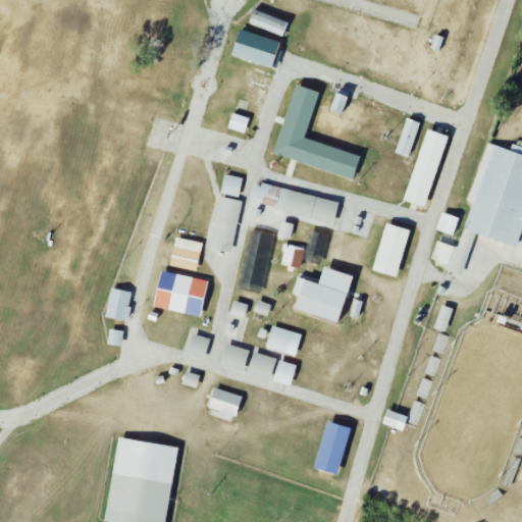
[(281,36),(286,22),(253,9),(248,23),(281,36)]
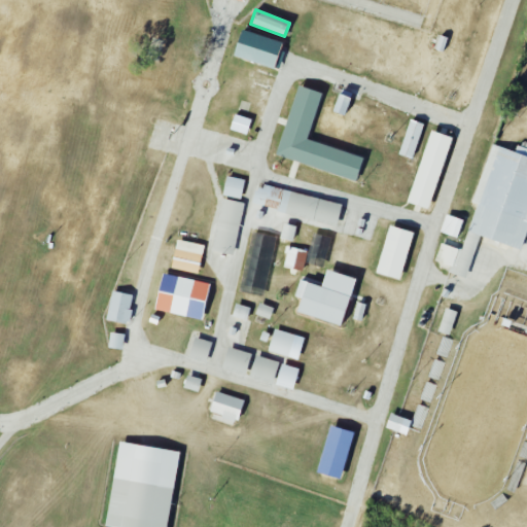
[(278,70),(283,53),(279,50),(281,42),(241,30),(233,56),(278,70)]
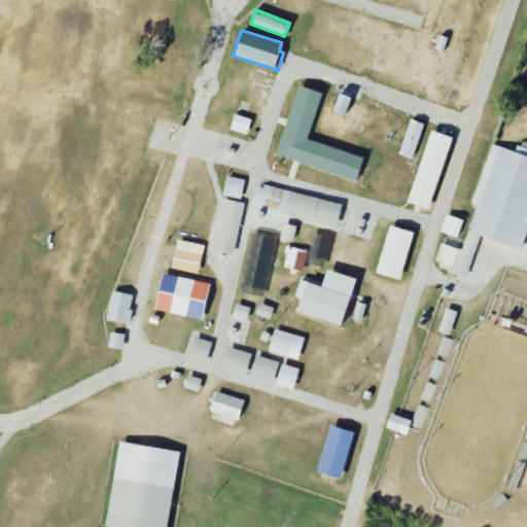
[(434,48),(443,51),(448,38),(440,35),(434,48)]
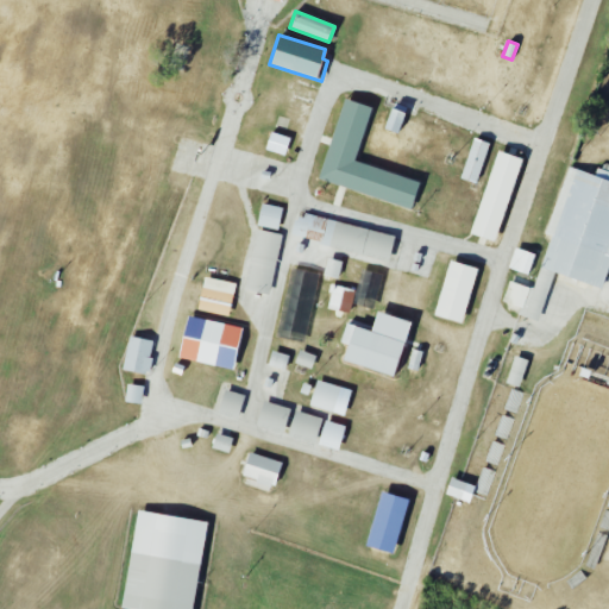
[(420,181),(355,162),(370,106),(343,99),(319,181),(412,207),(420,181)]
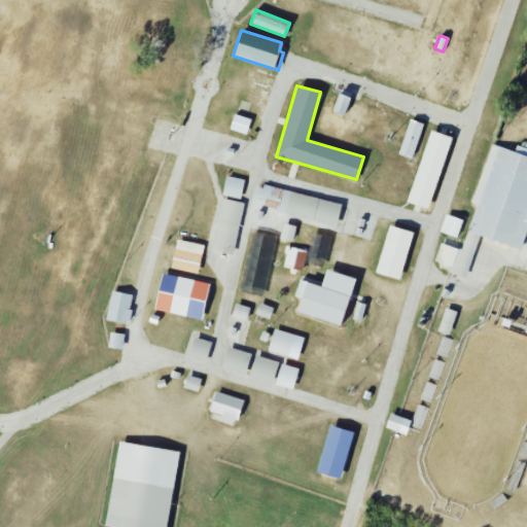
[(332,111),(344,115),(350,98),(339,94),(332,111)]
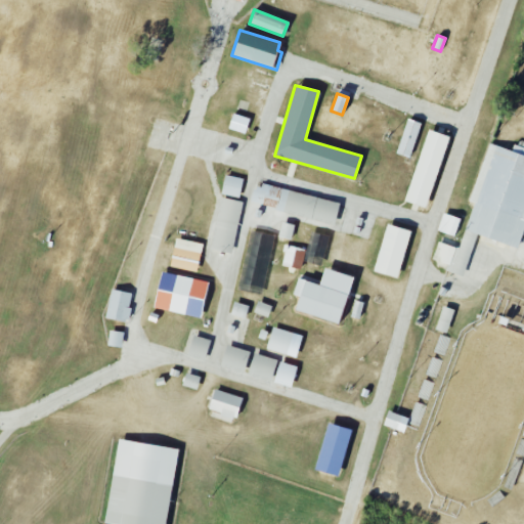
[(249,118),(231,115),(228,129),(246,133),(249,118)]
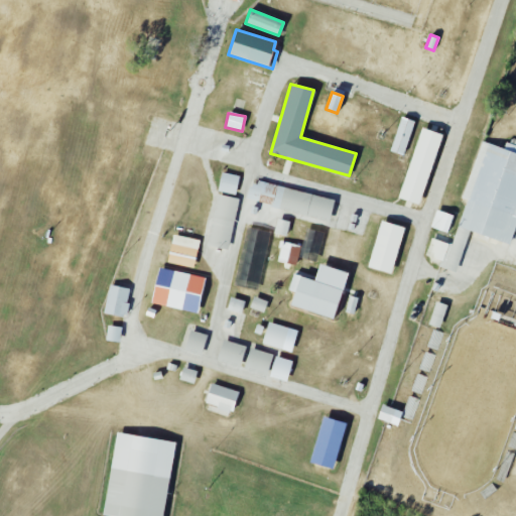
[(390,150),(403,154),(414,121),(401,117),(390,150)]
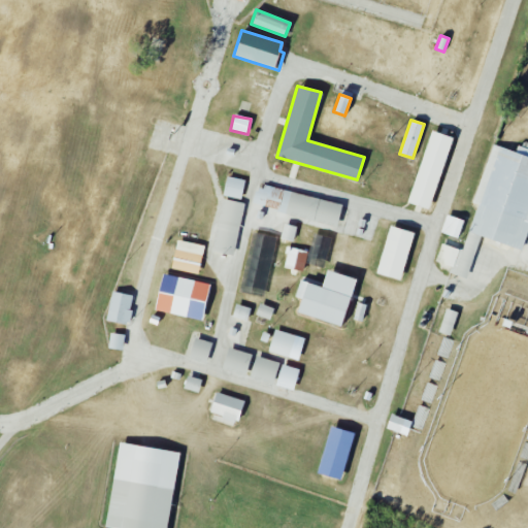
[(451,136),(428,130),(409,204),(432,209),(451,136)]
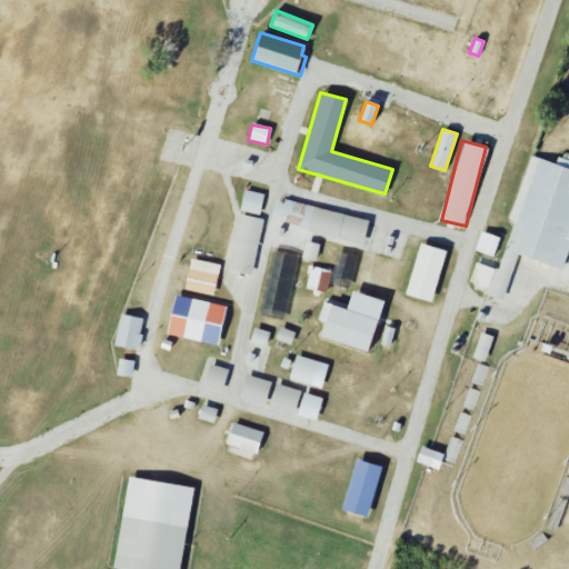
[(562,269),(568,247),(568,238),(567,238),(568,230),(568,160),(557,157),(556,163),(529,156),(511,219),(515,220),(506,251),(562,269)]
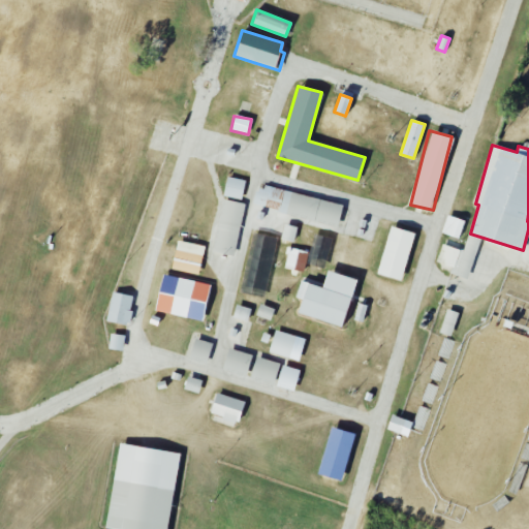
[(245,181),(227,177),(222,196),(241,200),(245,181)]
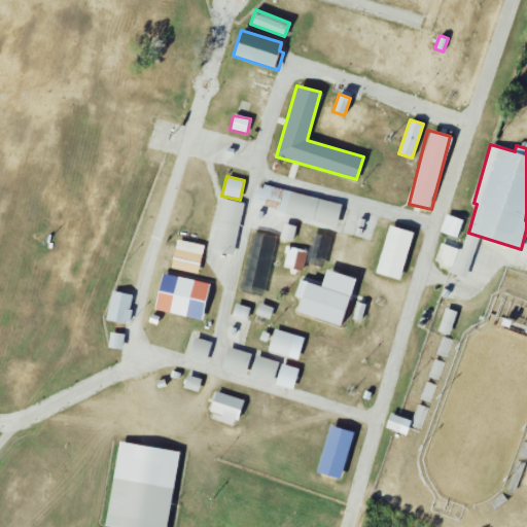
[(342,203),(262,185),(261,189),(254,188),(251,206),(337,224),(342,203)]
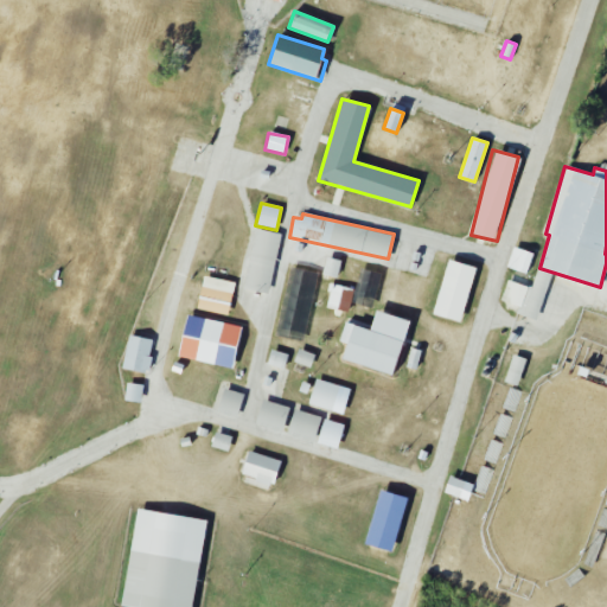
[(526,274),(532,253),(512,247),(506,268),(526,274)]
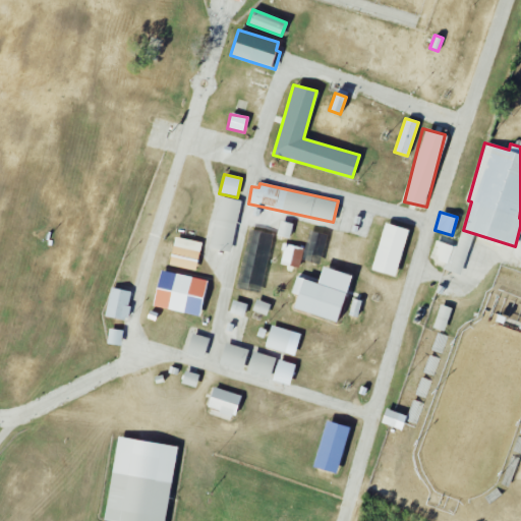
[(293,224),(281,220),(277,235),(289,238),(293,224)]
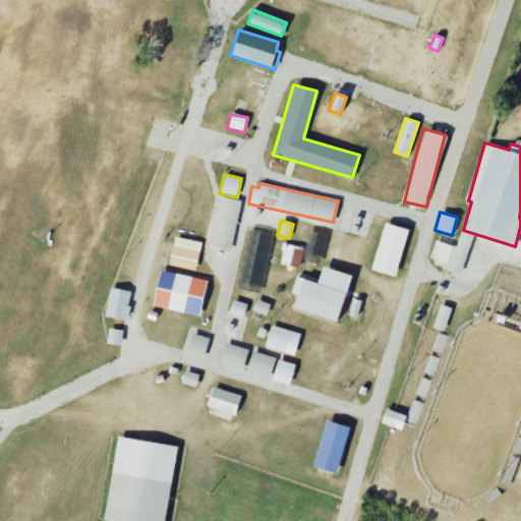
[(370,270),(395,277),(409,230),(385,223),(370,270)]
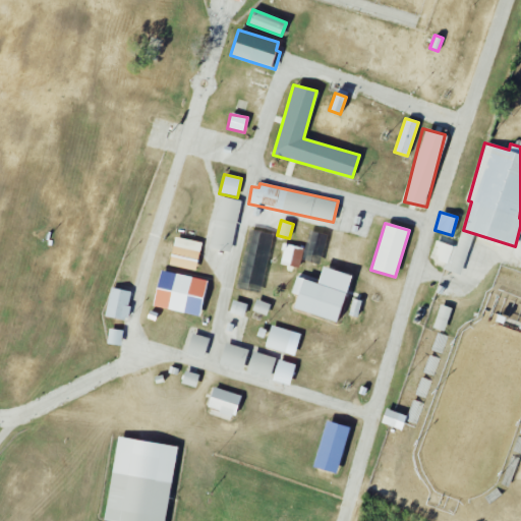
[(272,234),(248,230),(237,288),(261,292),(272,234)]
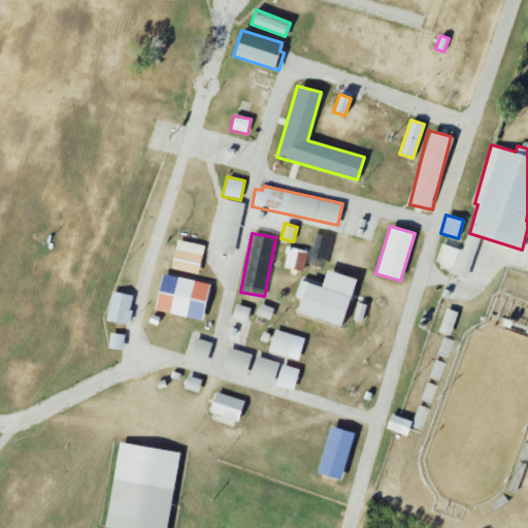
[(203,244),(175,241),(172,270),(199,273),(203,244)]
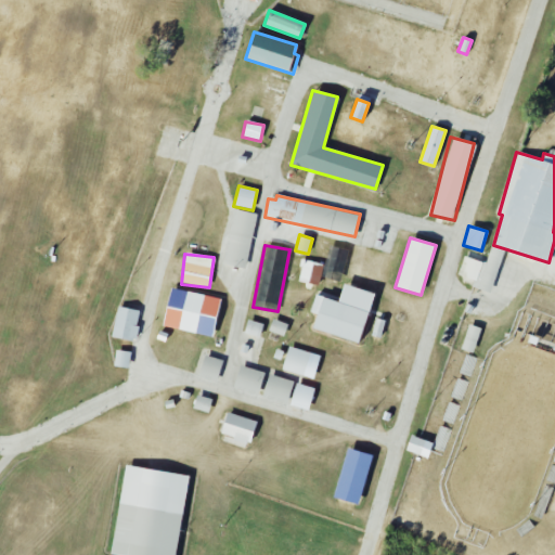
[(457,274),(476,281),(482,262),(464,256),(457,274)]
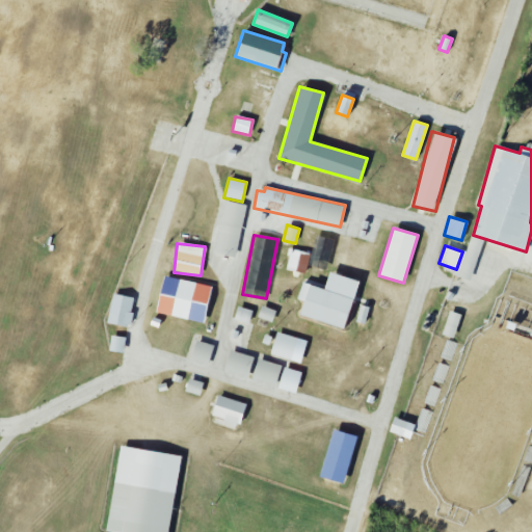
[(286,270),(306,273),(309,253),(289,249),(286,270)]
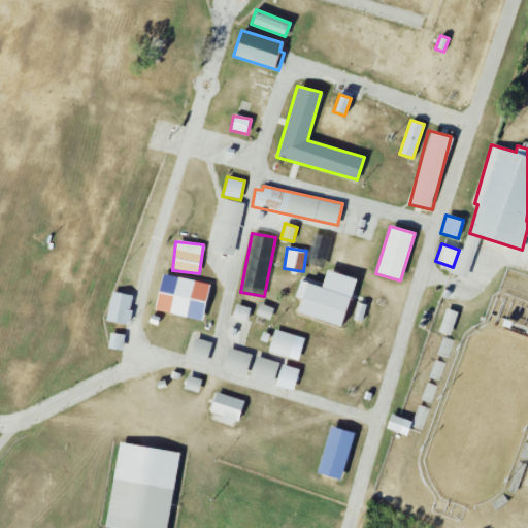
[(356,278),(327,270),(322,287),(300,281),(295,297),(301,299),(297,312),(341,326),(356,278)]
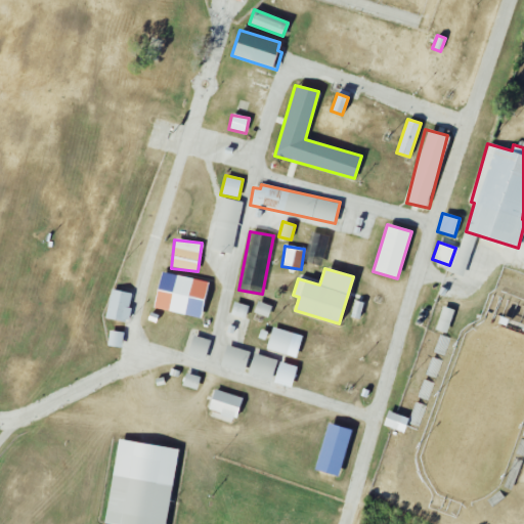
[(153,307),(200,318),(208,282),(162,271),(153,307)]
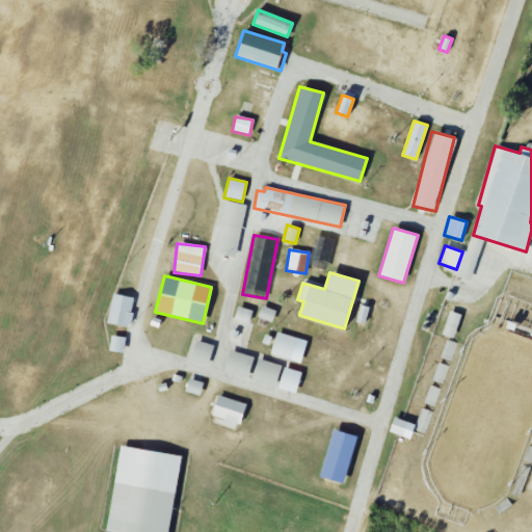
[(107,322),(129,327),(135,298),(112,293),(107,322)]
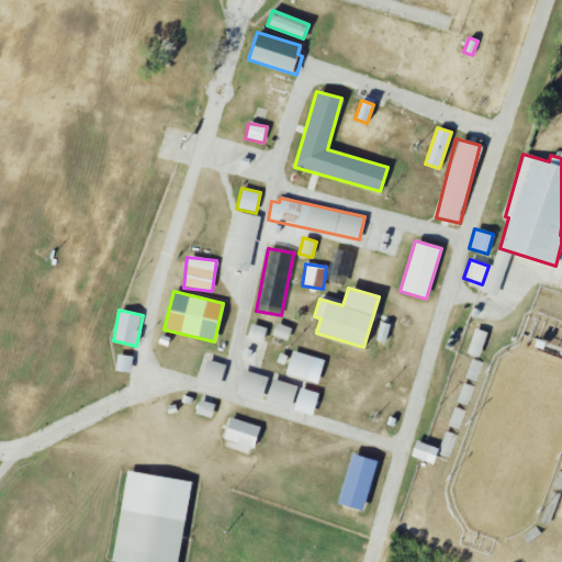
[(271,335),(285,340),(290,328),(276,323),(271,335)]
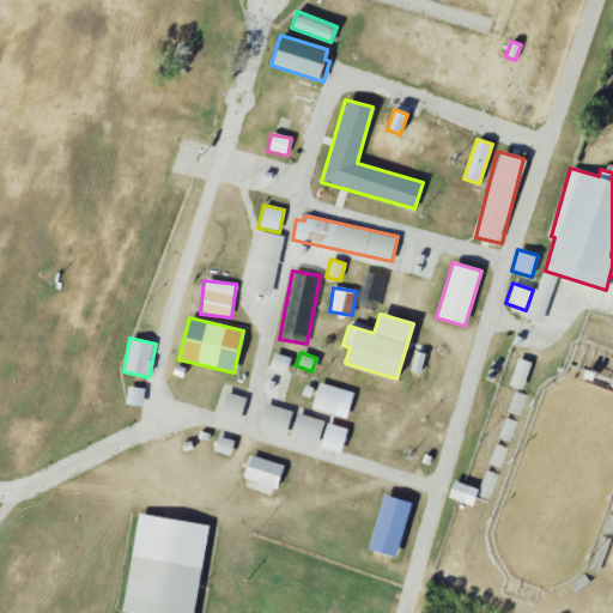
[(424,353),(416,352),(411,371),(420,374),(424,353)]
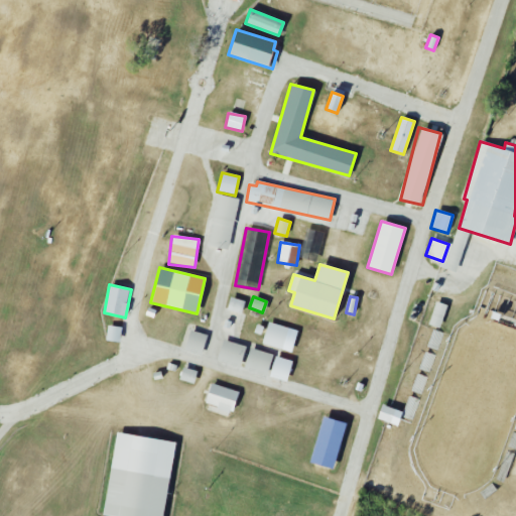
[(227,310),(242,313),(244,300),(230,297),(227,310)]
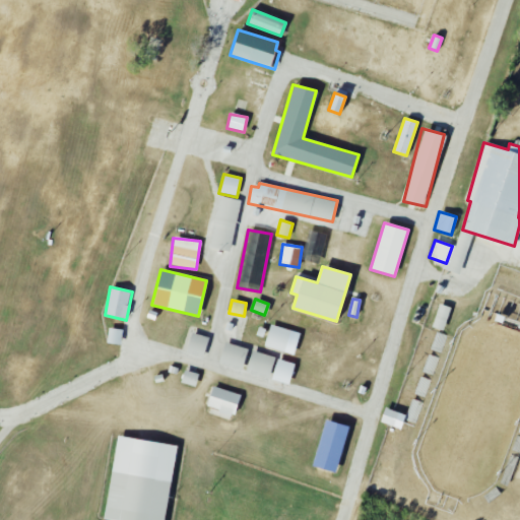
[(433,328),(445,331),(450,308),(438,305),(433,328)]
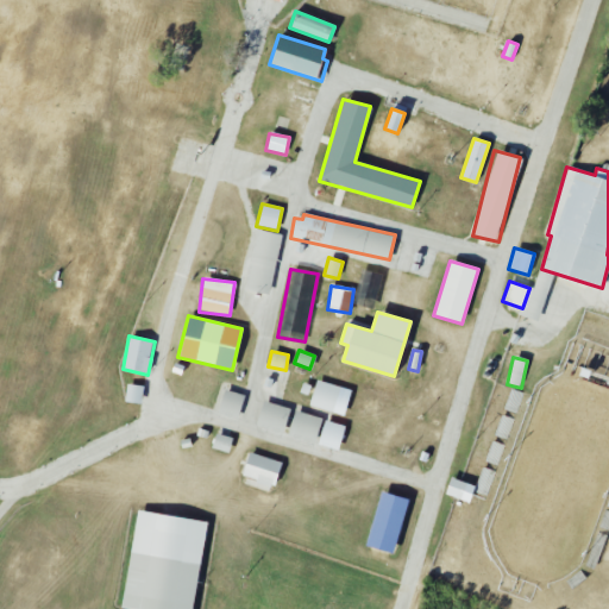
[(334,413),(341,387),(316,380),(309,406),(334,413)]
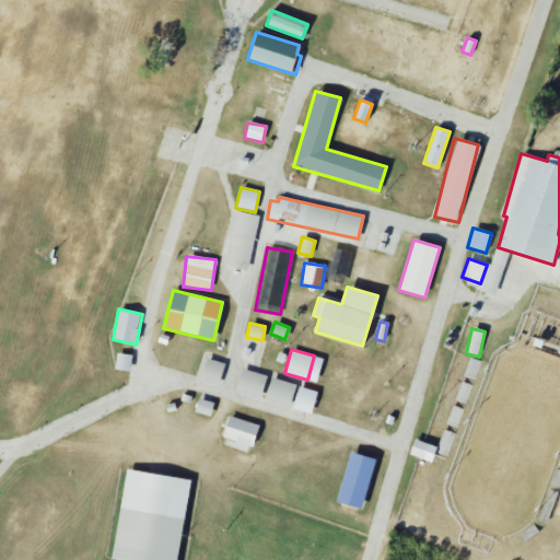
[(129,372),(131,356),(117,353),(115,370),(129,372)]
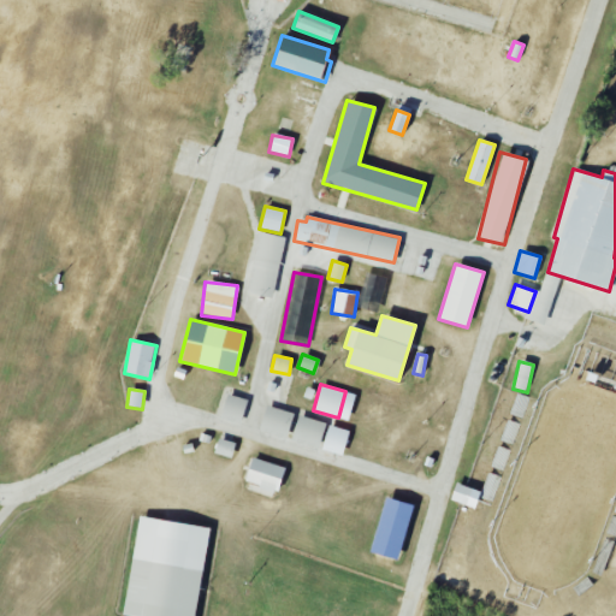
[(241,419),(247,401),(227,394),(221,412),(241,419)]
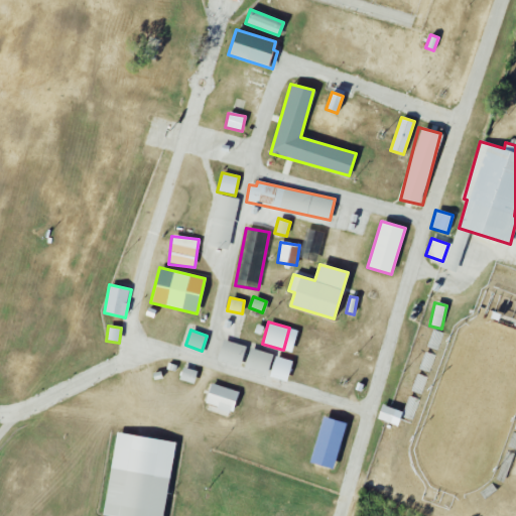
[(239,368),(246,347),(223,340),(217,361),(239,368)]
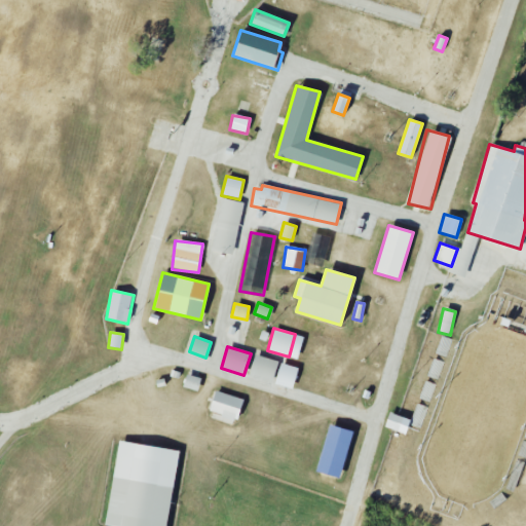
[(273,381),(277,360),(254,355),(250,377),(273,381)]
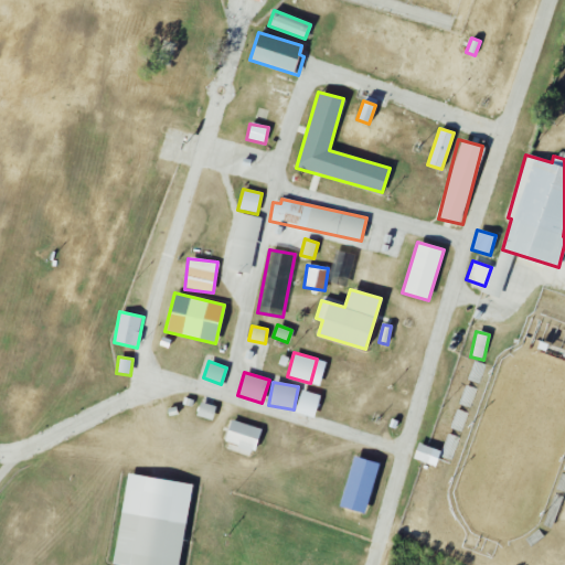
[(313,418),(320,395),(301,390),(295,412),(313,418)]
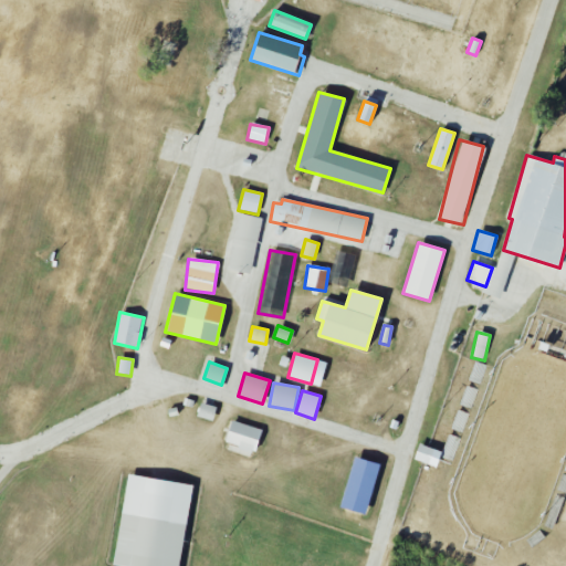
[(217,407),(200,402),(196,416),(212,421),(217,407)]
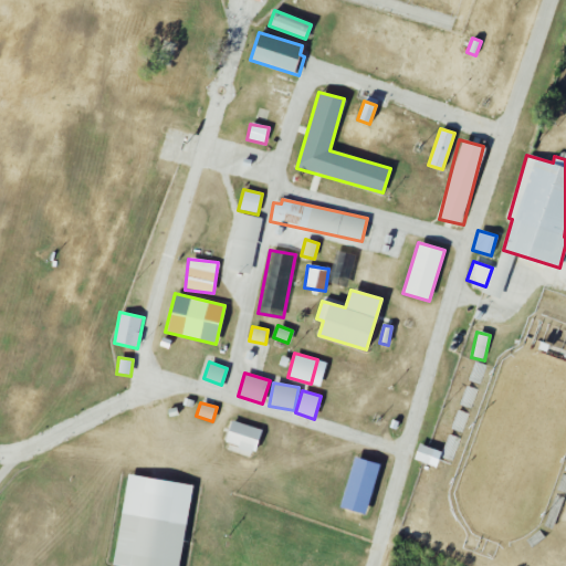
[(463,432),(468,412),(456,410),(451,430),(463,432)]
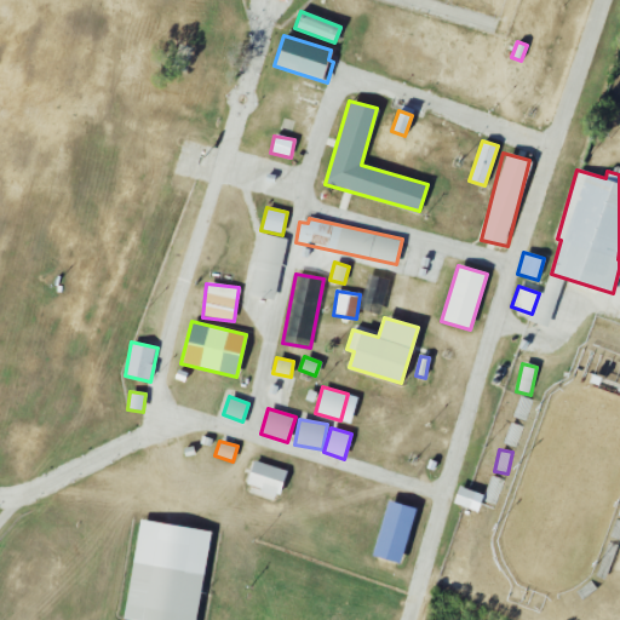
[(260,488),(259,495),(279,500),(285,469),(252,461),(247,484),(260,488)]
